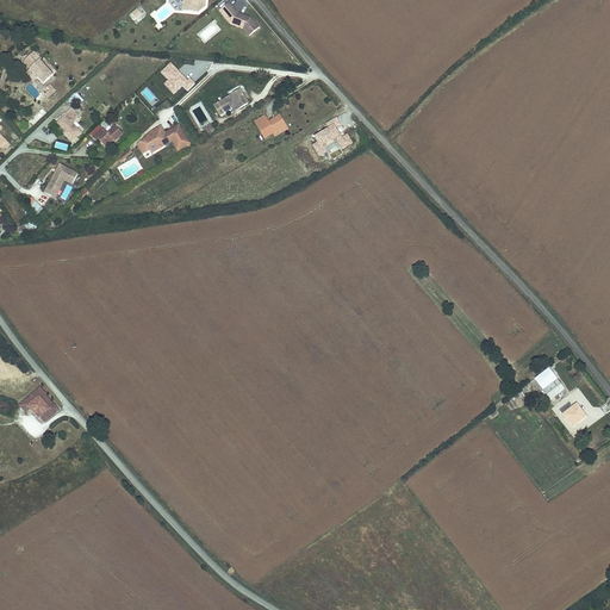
[(184,2),(180,0),(168,0),(168,1),(175,10),(182,11),(184,2)]
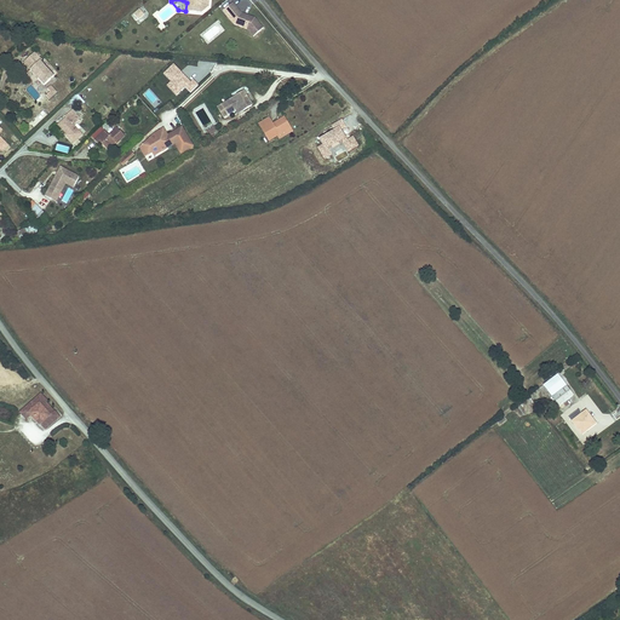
[(208,5),(208,0),(183,0),(187,3),(185,11),(201,12),(201,10),(204,10),(206,7),(206,5),(208,5)]
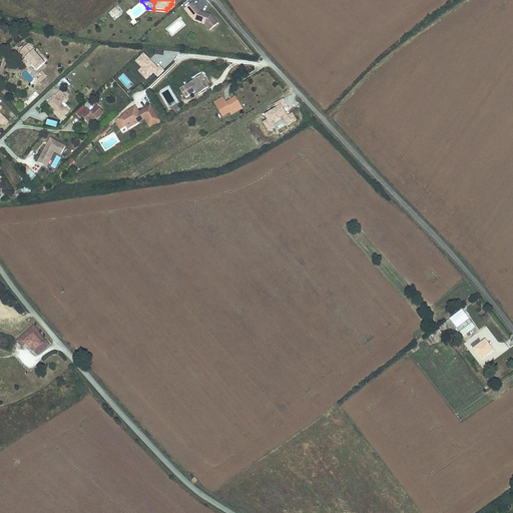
[(185,9),(189,14),(191,13),(193,13),(195,16),(194,21),(205,24),(210,30),(218,24),(211,15),(198,10),(198,9),(193,3),(185,9)]
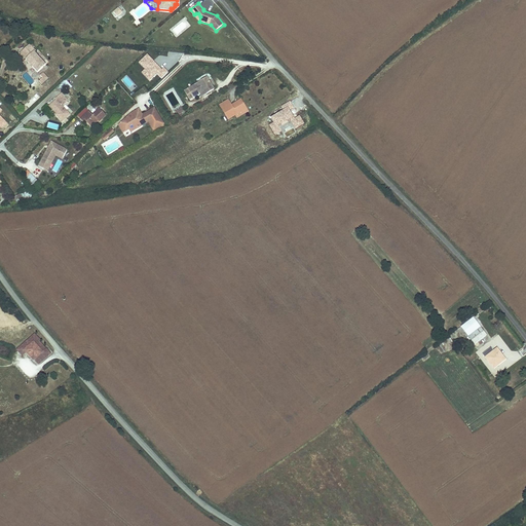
[(123,14),(119,9),(114,13),(118,19),(123,14)]
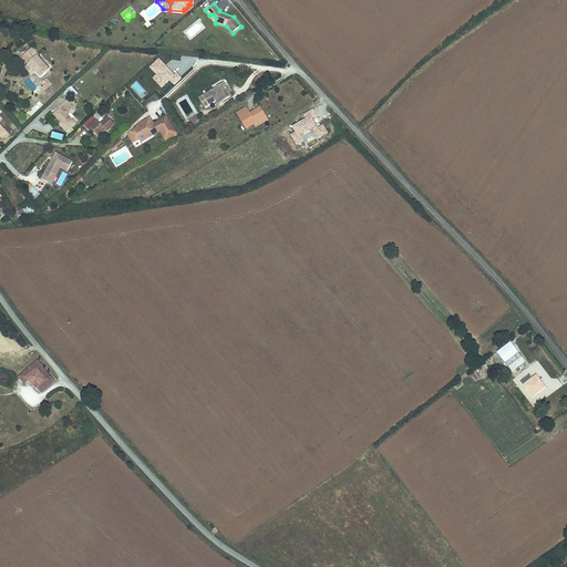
[(133,27),(138,32),(144,28),(140,21),(133,27)]
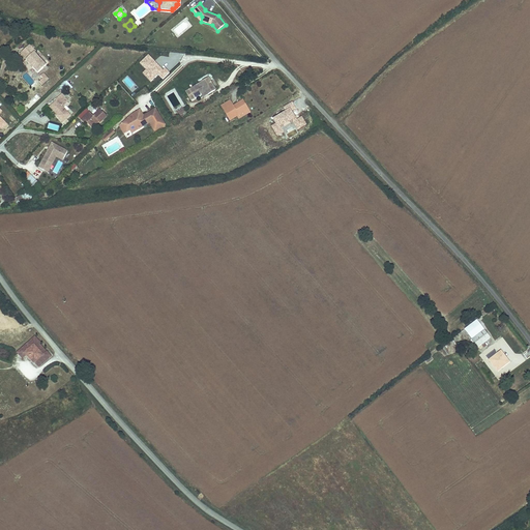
[(46,64),(34,52),(35,51),(32,48),(33,46),(30,42),(29,45),(21,52),(26,58),(25,59),(30,64),(31,63),(32,64),(31,65),(37,72),(46,64)]
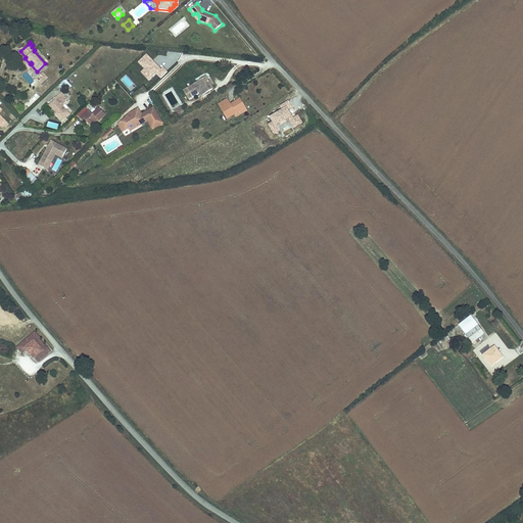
[(47,77),(42,72),(39,74),(42,77),(38,80),(41,83),(47,77)]
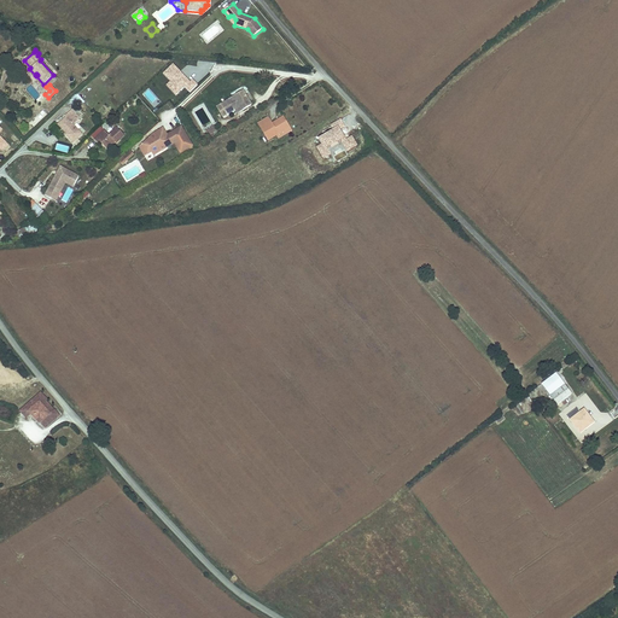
[(244,91),(217,108),(223,116),(233,110),(240,105),(243,109),(251,104),(244,91)]
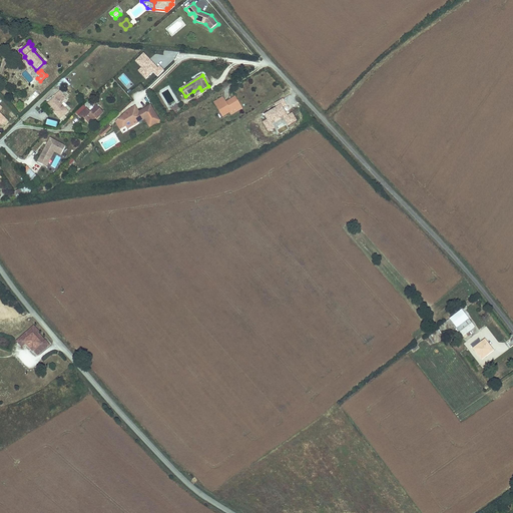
[(70,85),(64,79),(59,84),(65,90),(70,85)]
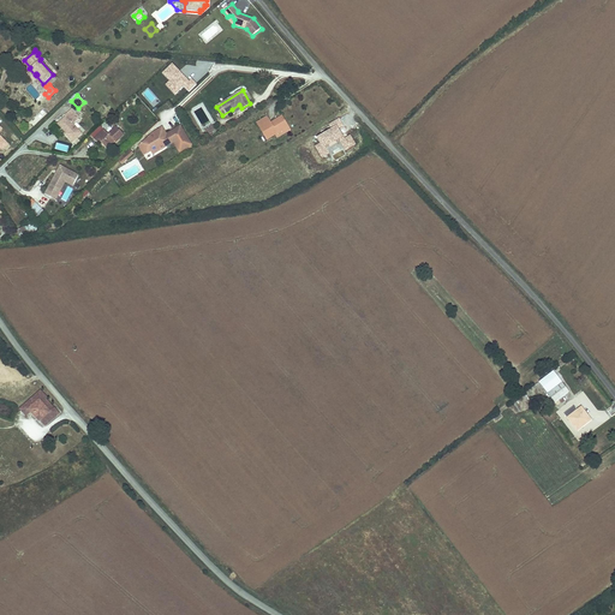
[(43,109),(28,121),(33,126),(48,115),(43,109)]
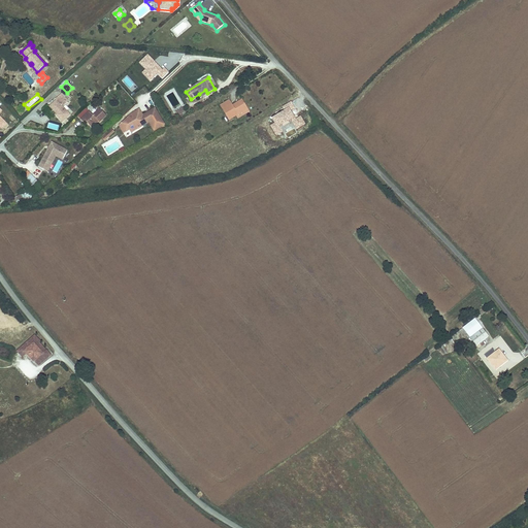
[(69,101),(62,94),(56,99),(57,100),(50,107),(56,114),(55,114),(63,123),(64,123),(66,125),(68,122),(66,120),(70,117),(63,107),(69,101)]
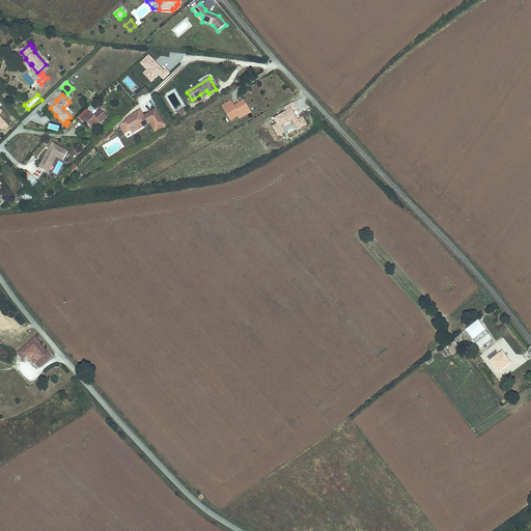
[(230,99),(221,104),(224,108),(232,103),(230,99)]
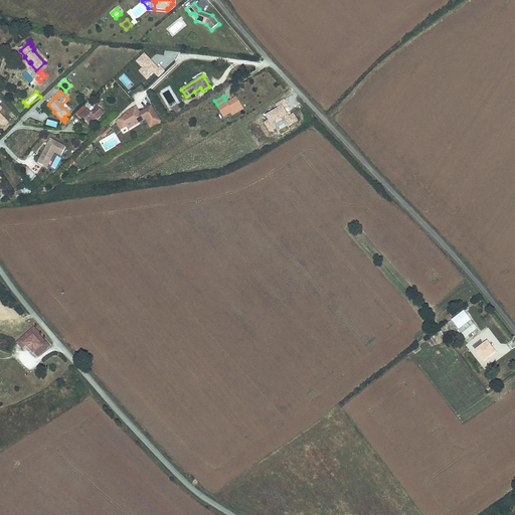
[(225,100),(217,105),(223,116),(230,112),(241,106),(236,97),(231,100),(233,102),(228,105),(227,103),(225,100)]
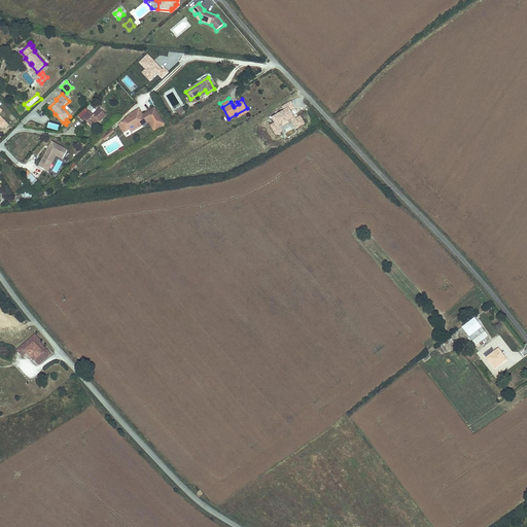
[(285,112),(272,119),(275,124),(271,127),(276,137),(283,133),(281,129),(291,123),(296,131),(305,126),(300,117),(294,120),(290,112),(295,110),(291,103),(282,108),(285,112)]
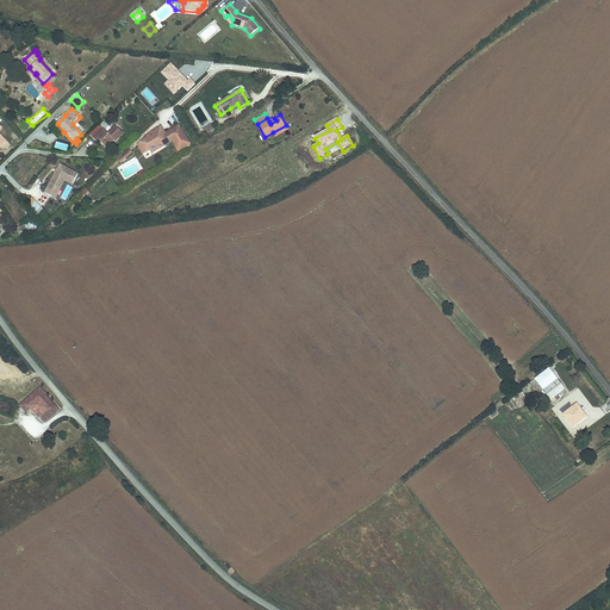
[(113,139),(114,141),(123,132),(116,124),(107,132),(104,128),(103,128),(93,137),(97,141),(99,138),(106,147),(112,141),(111,139),(113,138),(113,139)]
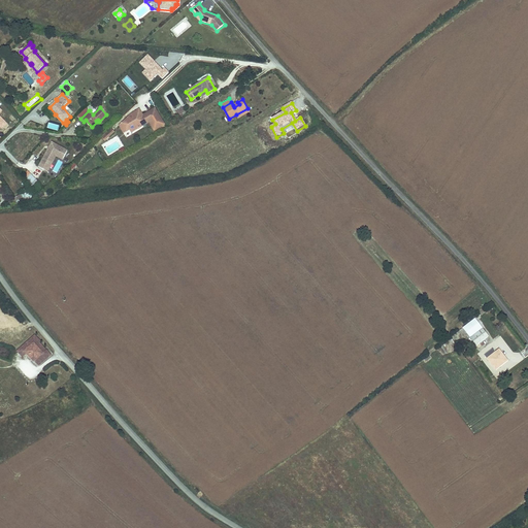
[(80,119),(89,110),(87,108),(77,116),(80,119)]
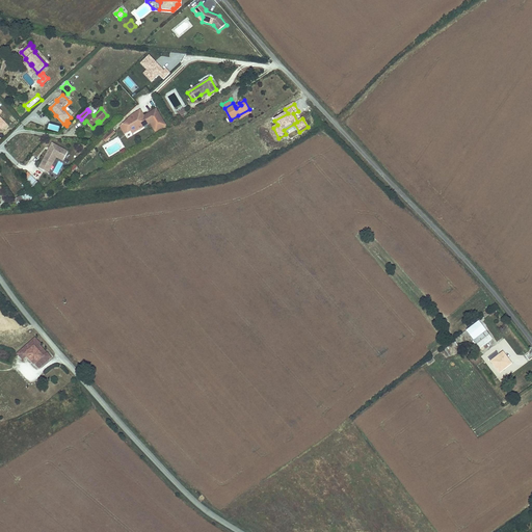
[(167,126),(157,109),(145,116),(142,118),(139,116),(138,117),(134,115),(121,127),(126,135),(132,131),(133,134),(140,130),(142,129),(144,128),(143,127),(151,123),(151,124),(156,132),(167,126)]
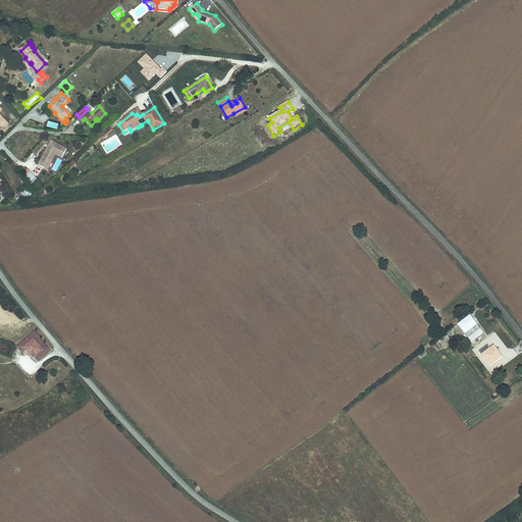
[(181,107),(173,111),(176,115),(184,111),(181,107)]
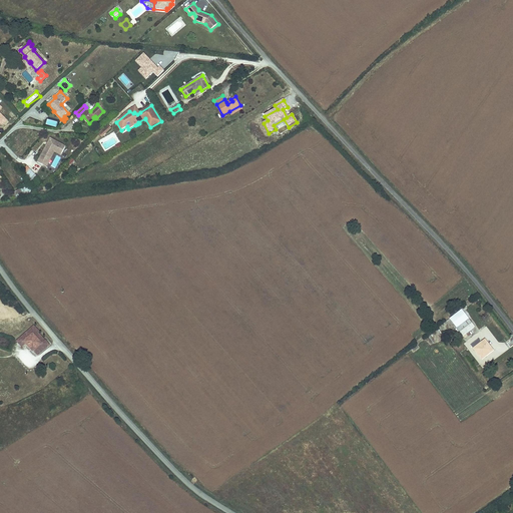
[(240,105),(229,111),(231,115),(242,109),(240,105)]
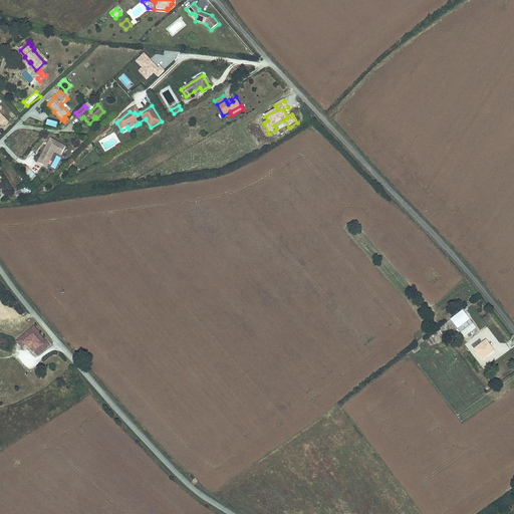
[(66,146),(51,138),(49,142),(51,143),(49,146),(47,145),(39,162),(43,165),(47,158),(51,160),(55,151),(56,150),(62,154),(66,146)]
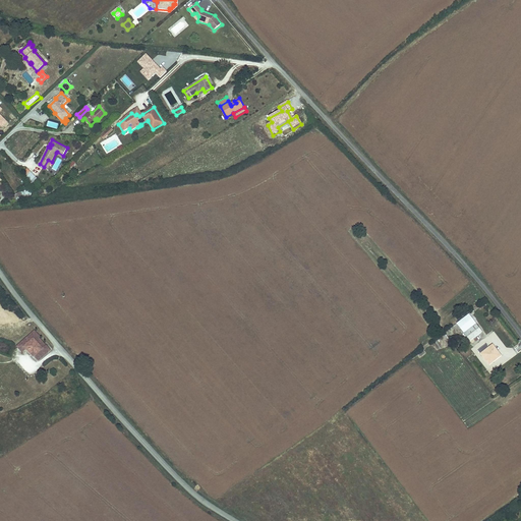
[(37,179),(26,168),(22,172),(33,183),(37,179)]
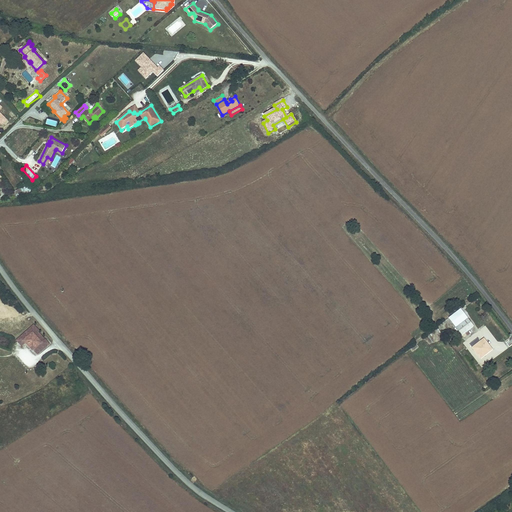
[(457,327),(466,320),(459,312),(451,319),(457,327)]
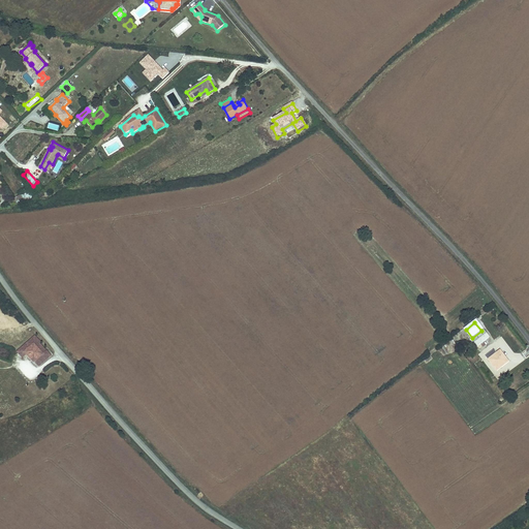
[(481,331),(472,338),(477,345),(489,337),(484,330),(481,331)]
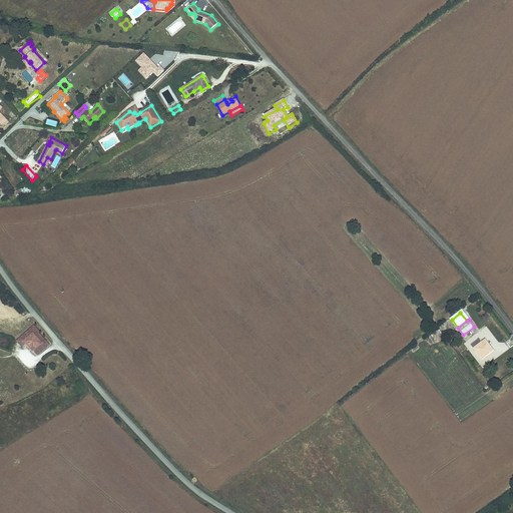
[(18,342),(23,348),(26,345),(24,342),(37,329),(34,326),(18,342)]
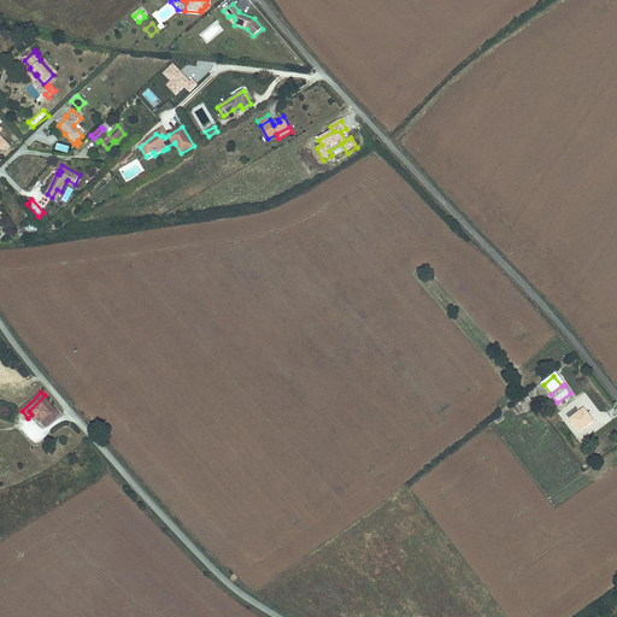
[(46,429),(60,415),(54,409),(54,410),(46,401),(48,399),(45,395),(29,411),(31,415),(46,429)]
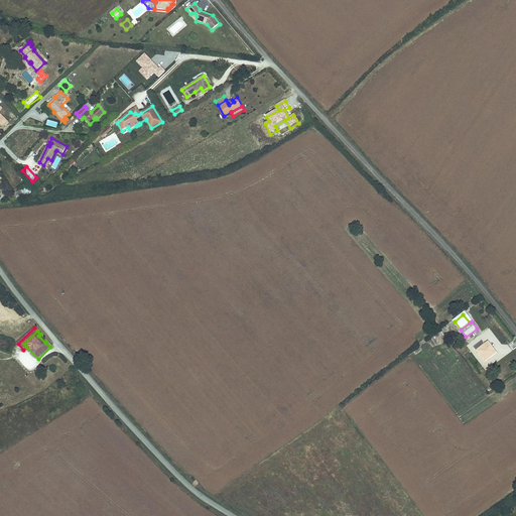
[(482,341),(474,347),(484,361),(488,358),(487,356),(494,350),(488,342),(485,344),(482,341)]
